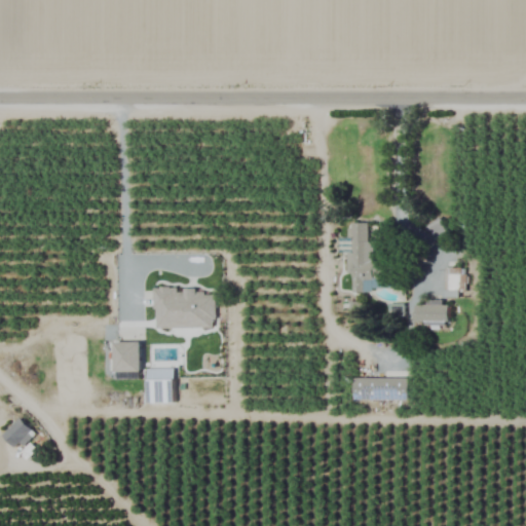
[(423,228),(436,243),(447,234),(436,219),(423,228)]
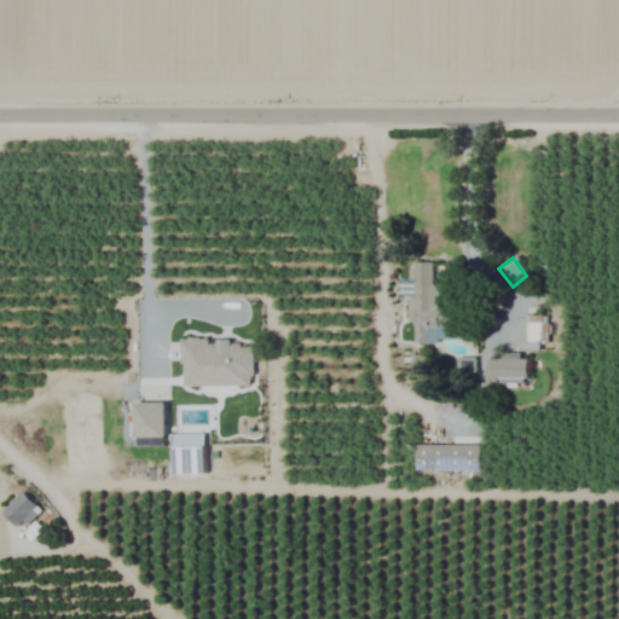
[(539,316),(522,316),(521,350),(538,351),(539,316)]
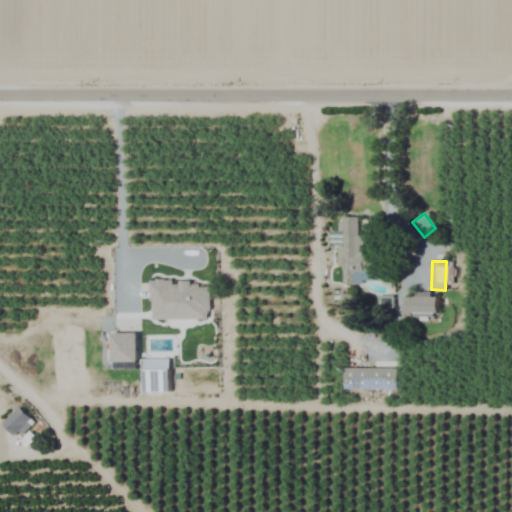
[(151,320),(209,319),(208,286),(191,287),(191,282),(172,282),(172,280),(150,280),(151,320)]
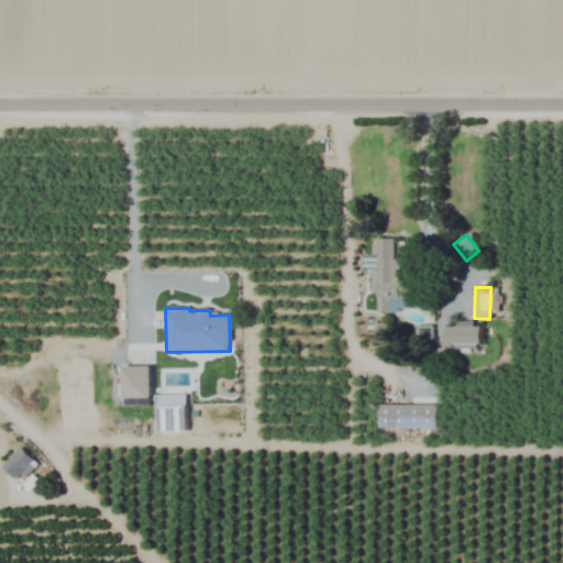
[(442,346),(477,348),(478,323),(455,322),(455,327),(443,327),(442,346)]
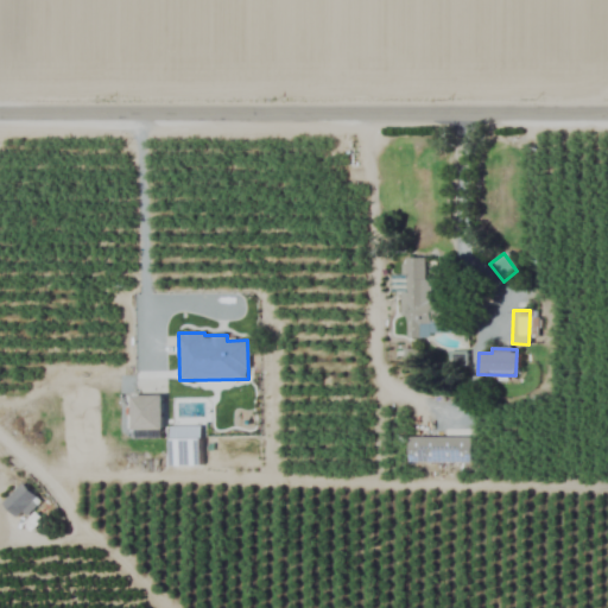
[(132,397),(133,438),(163,437),(162,396),(132,397)]
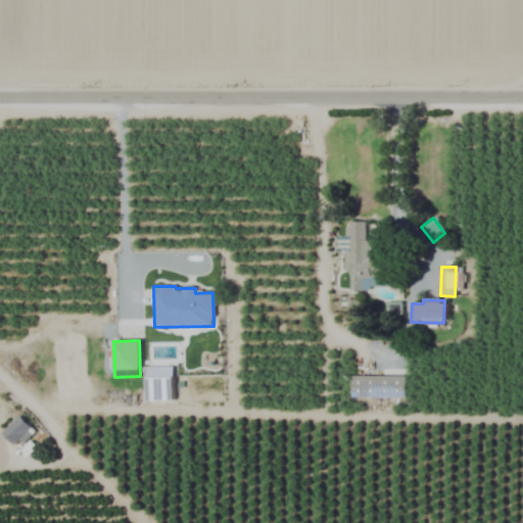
[(147,400),(174,400),(174,367),(146,368),(147,400)]
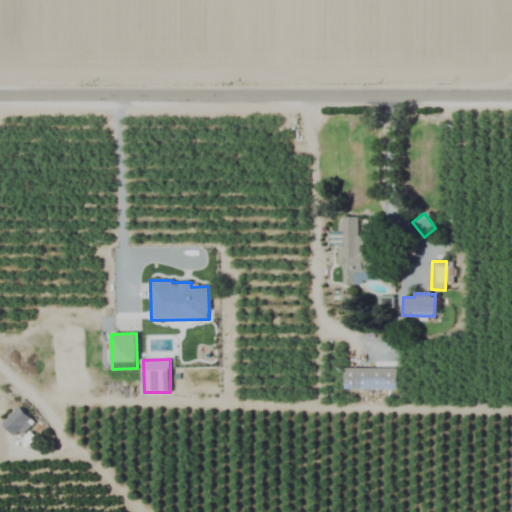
[(397,369),(345,368),(345,389),(397,390),(397,369)]
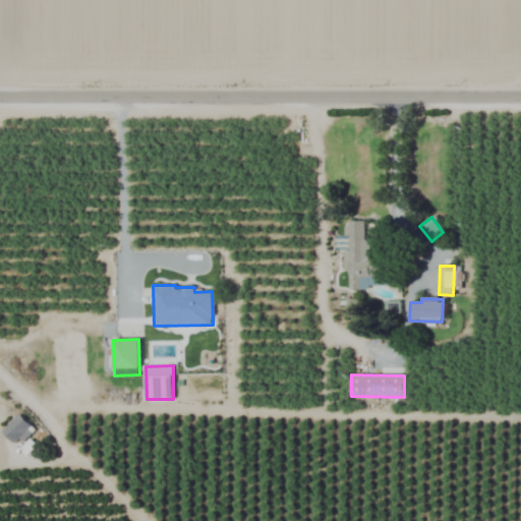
[(16,447),(34,428),(18,414),(1,432),(16,447)]
